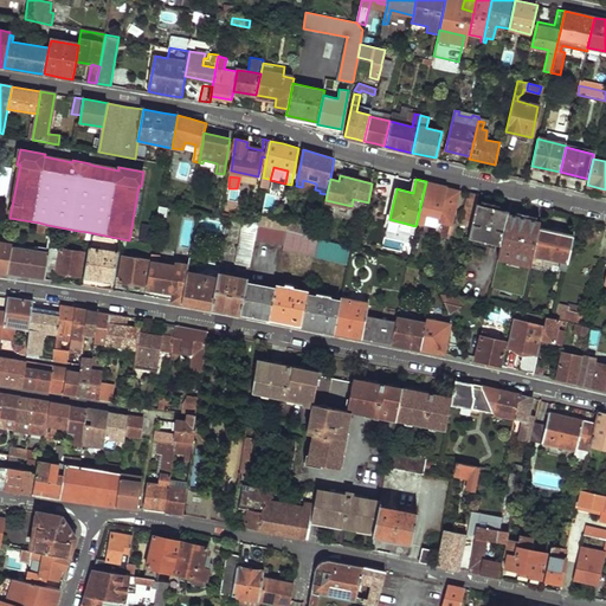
[(303,180),(302,187),(315,189),(316,184),(303,180)]
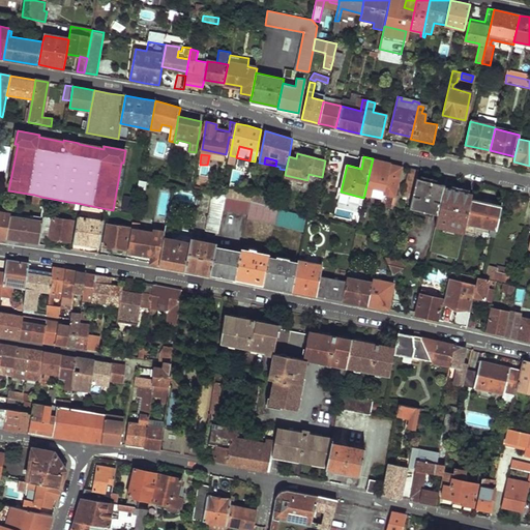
[(373,158),(366,185),(372,186),(370,197),(382,200),(391,163),(382,162),(373,158)]
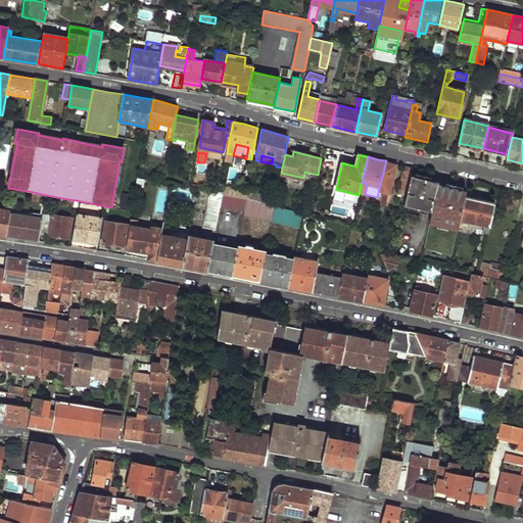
[(377,197),(376,201),(379,202),(388,204),(398,163),(386,160),(377,197)]
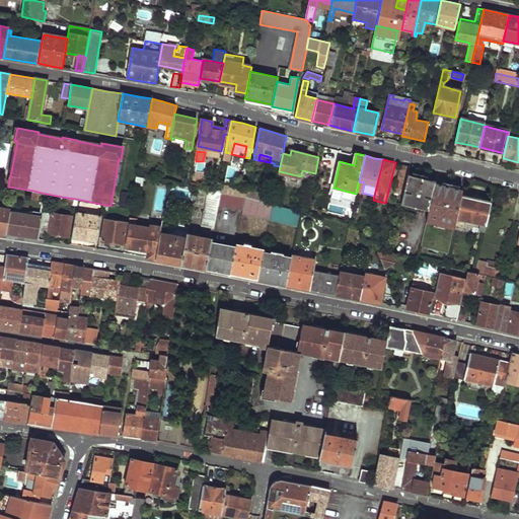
[(402,164),(396,189),(404,191),(409,174),(411,166),(402,164)]
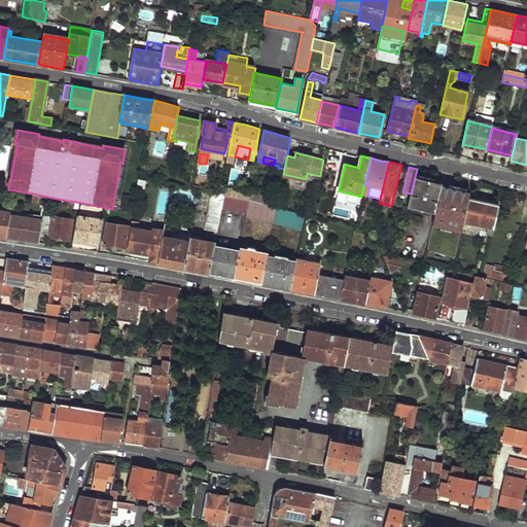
[(411,194),(408,207),(435,213),(442,186),(443,183),(415,177),(411,194)]
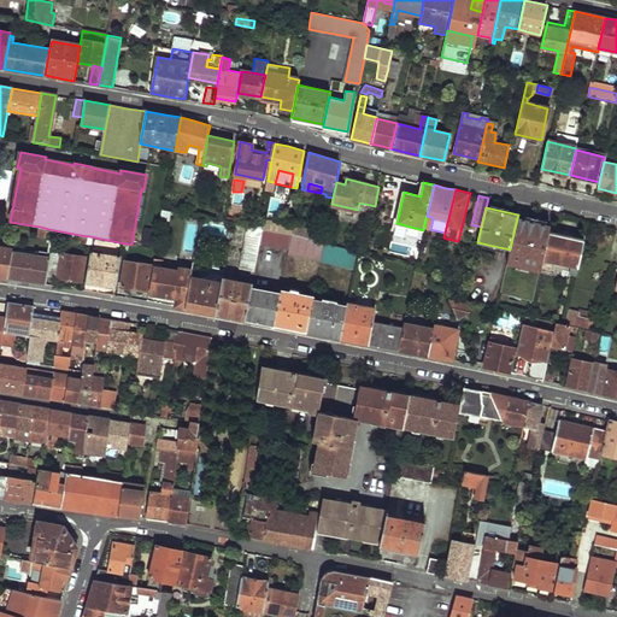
[(182,247),(193,250),(200,219),(189,217),(182,247)]
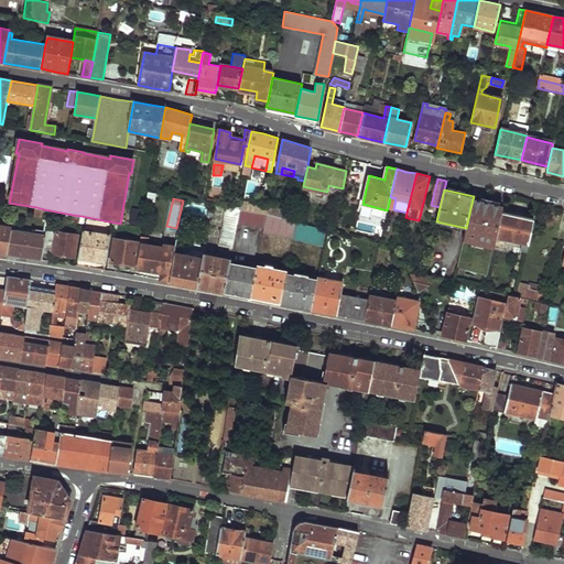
[(466,228),(464,240),(494,247),(496,242),(502,212),(503,206),(473,199),(466,228)]
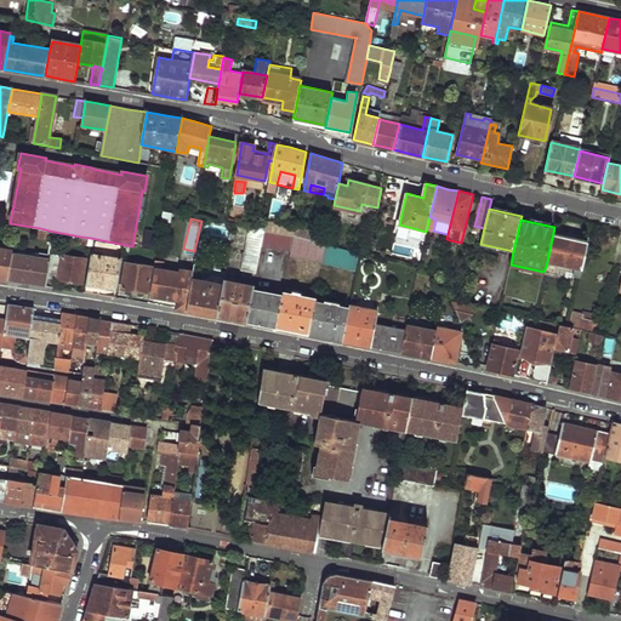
[(266,221),(263,231),(266,231),(294,237),(296,226),(266,221)]
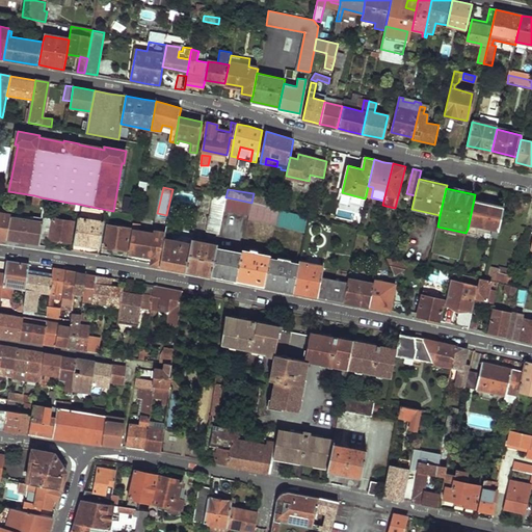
[(254,193),(251,203),(280,209),(282,198),(254,193)]
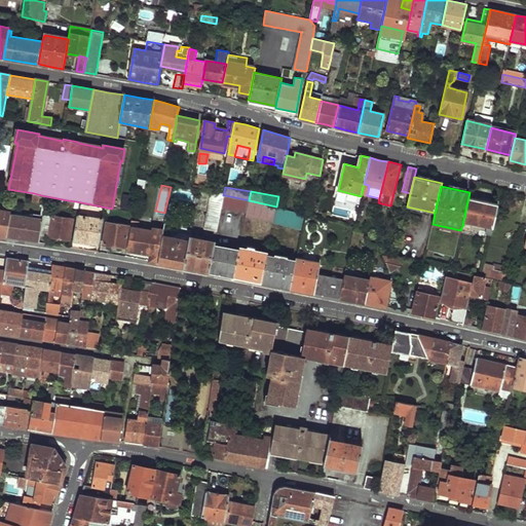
[(34,193),(32,201),(40,202),(41,195),(34,193)]
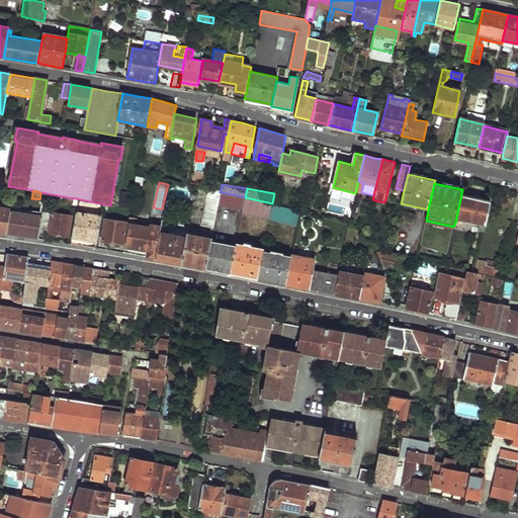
[(209,190),(202,226),(213,229),(219,205),(222,192),(220,192),(218,192),(209,190)]
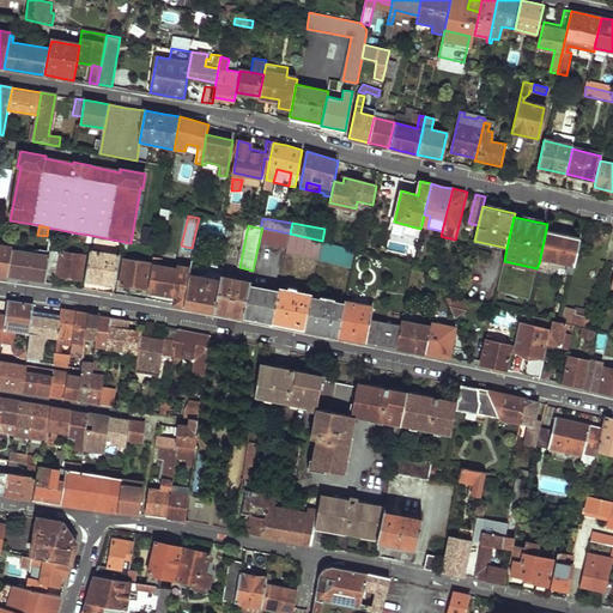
[(262,228),(259,243),(287,248),(290,234),(262,228)]
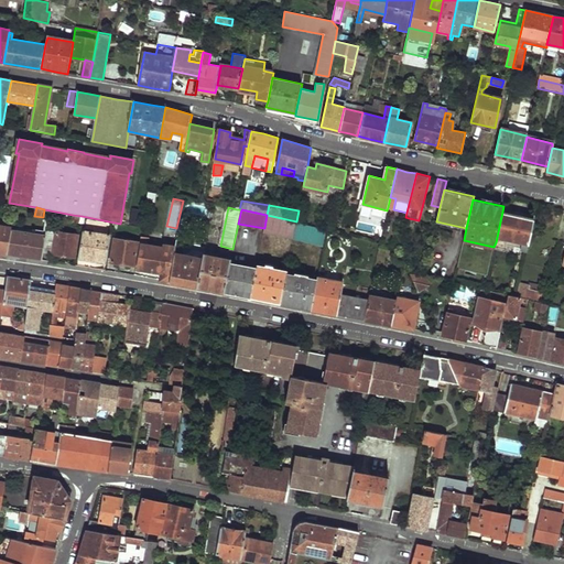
[(502,212),(496,242),(520,248),(520,250),(527,252),(534,215),(531,215),(530,219),(502,212)]
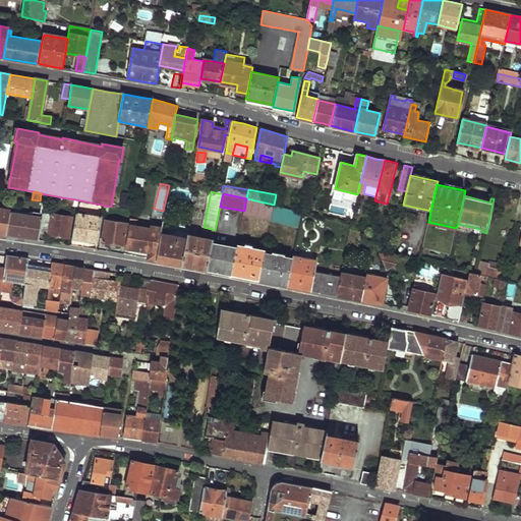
[(246,198),(244,211),(243,215),(271,222),(274,205),(246,198)]
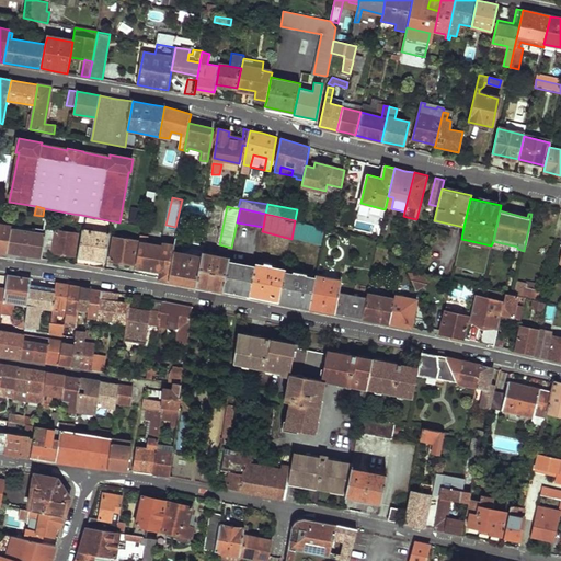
[(295,220),(292,239),(321,245),(324,228),(295,220)]
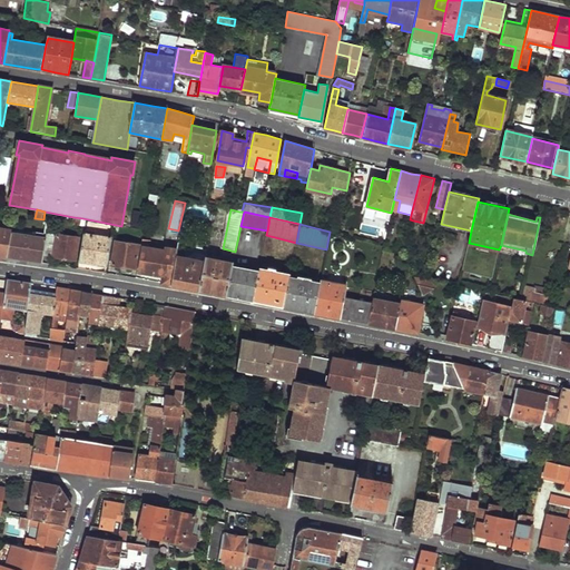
[(0,228),(0,256),(7,257),(8,254),(12,231),(0,228)]
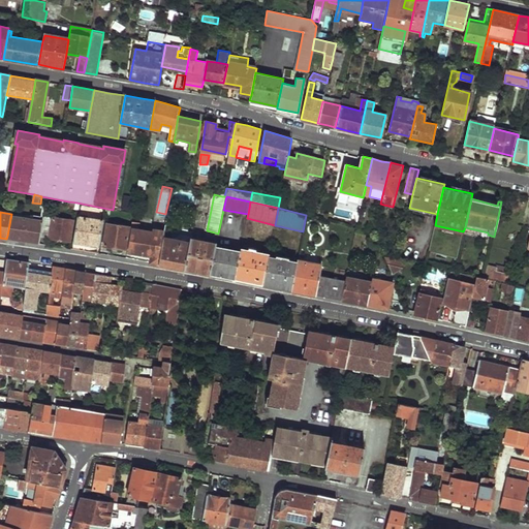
[(11,214),(7,236),(17,237),(16,240),(22,241),(25,242),(26,238),(40,241),(40,236),(44,219),(11,213),(11,214)]
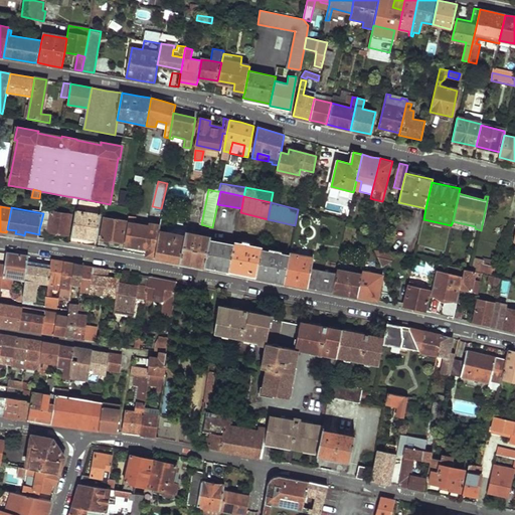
[(76,208),(71,235),(97,238),(102,215),(87,213),(87,211),(76,208)]
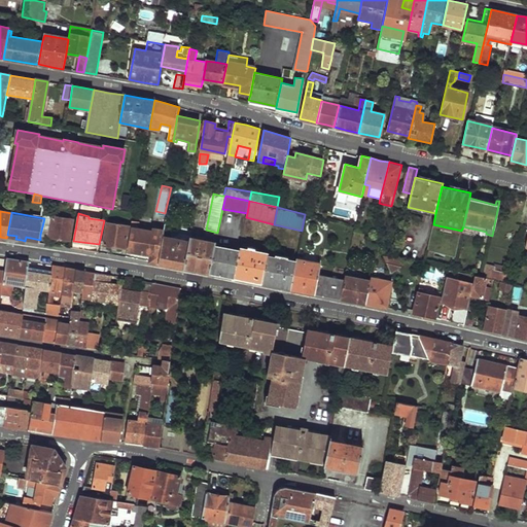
[(44,218),(40,235),(49,237),(53,217),(44,215),(44,218)]
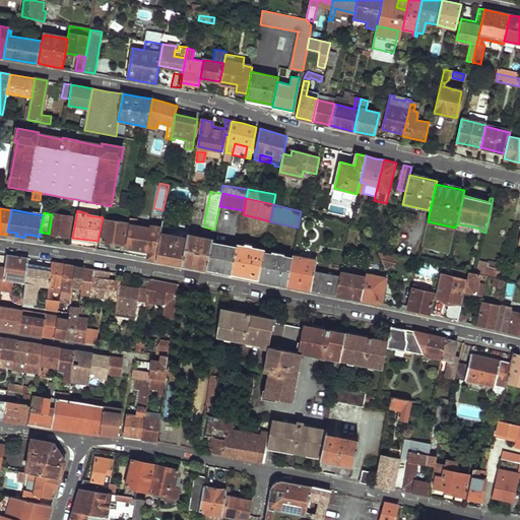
[(52,214),(49,234),(69,237),(72,217),(52,214)]
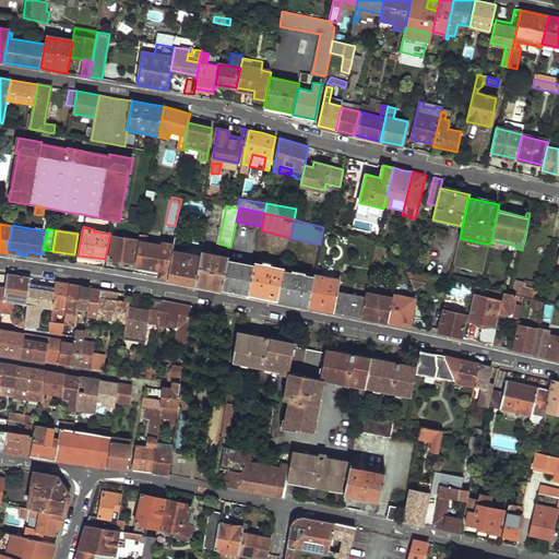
[(142,234),(137,265),(162,270),(159,277),(168,278),(174,252),(175,246),(166,244),(166,247),(154,245),(155,239),(152,239),(151,244),(149,244),(150,236),(142,234)]
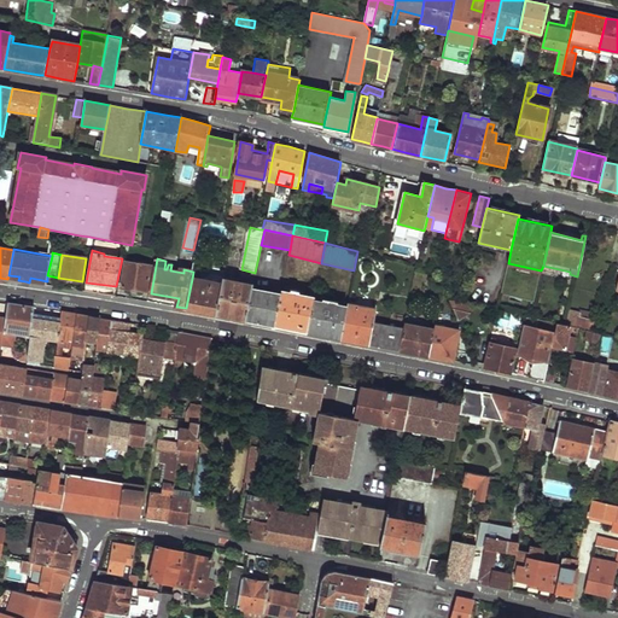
[(127,261),(121,287),(147,291),(152,266),(127,261)]
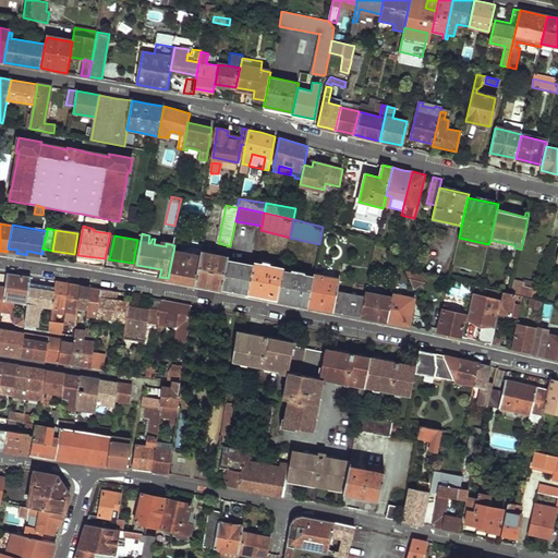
[(173,252),(168,278),(180,281),(195,283),(201,256),(173,252)]
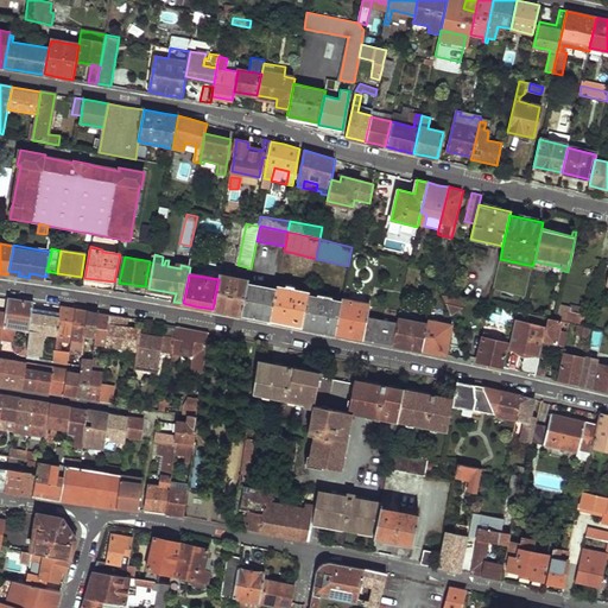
[(219,279),(213,309),(226,312),(241,315),(247,284),(248,280),(220,276),(219,279)]
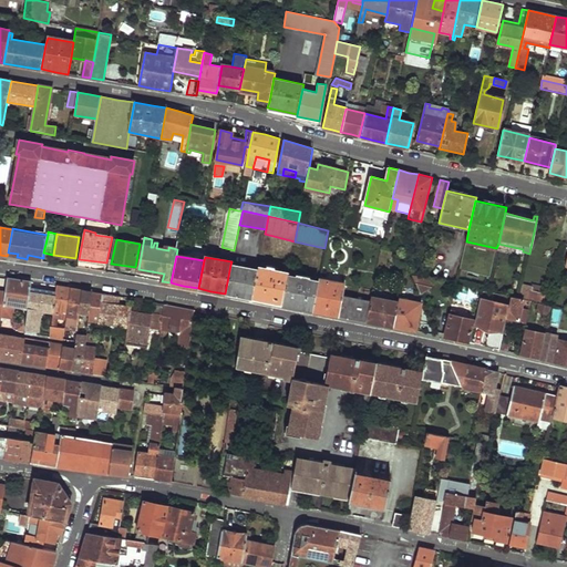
[(230,265),(225,294),(238,296),(253,299),(258,270),(230,265)]
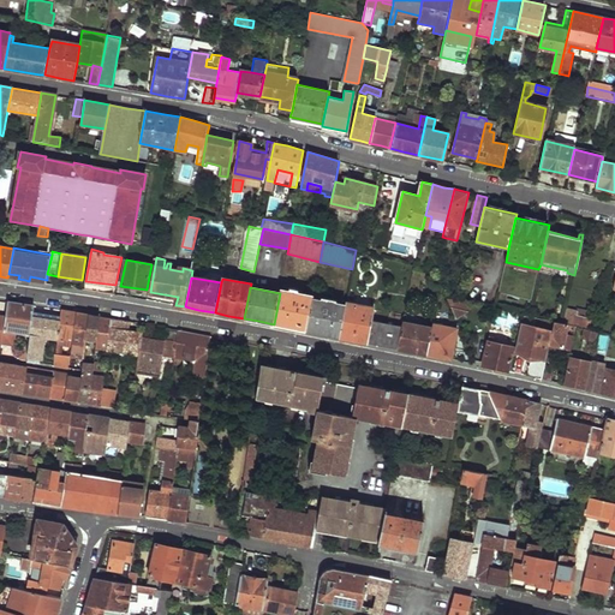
[(280,293),(274,324),(286,327),(305,330),(311,302),(312,297),(297,293),(298,290),(290,288),(288,292),(281,290),(280,293)]
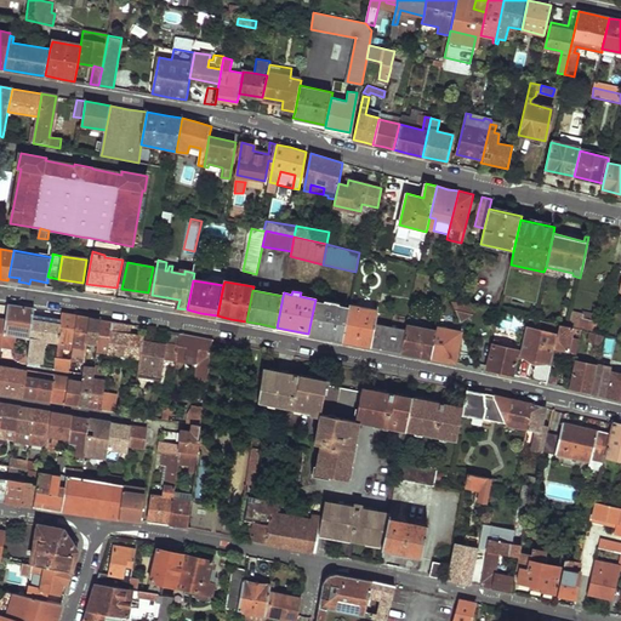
[(473,305),(450,300),(461,324),(472,314),(473,305)]
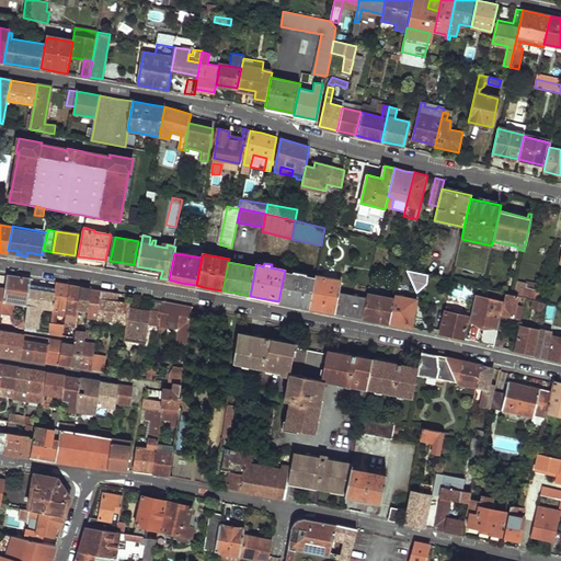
[(284,275),(278,301),(295,305),(309,308),(315,281),(307,279),(307,276),(294,274),(293,276),(284,275)]
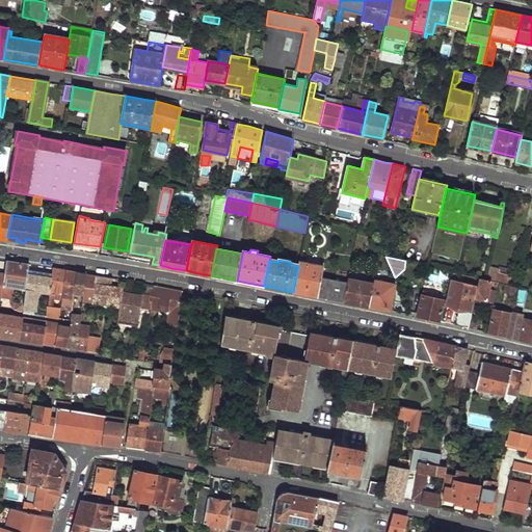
[(5,270),(4,274),(3,286),(25,289),(28,269),(29,264),(15,262),(6,261),(5,270)]
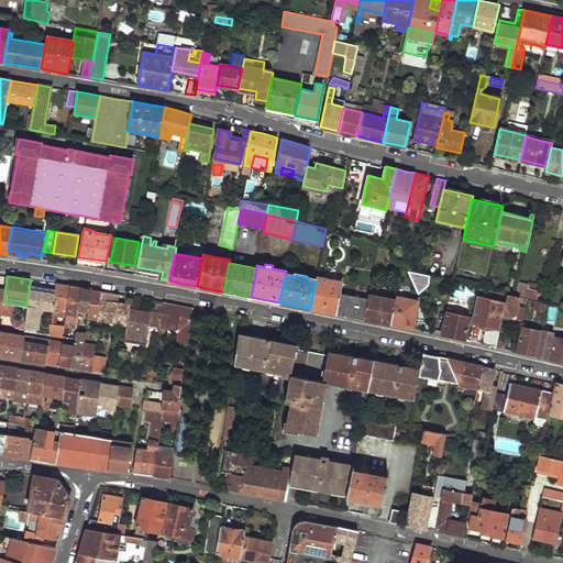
[(316,282),(310,309),(324,311),(338,313),(341,294),(343,283),(316,277),(316,282)]
